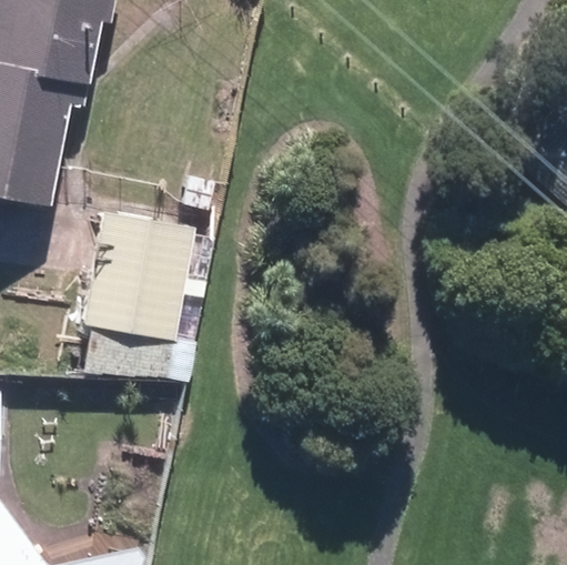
[(0,0),(0,195),(48,207),(71,102),(83,106),(101,17),(111,19),(114,0),(0,0)]
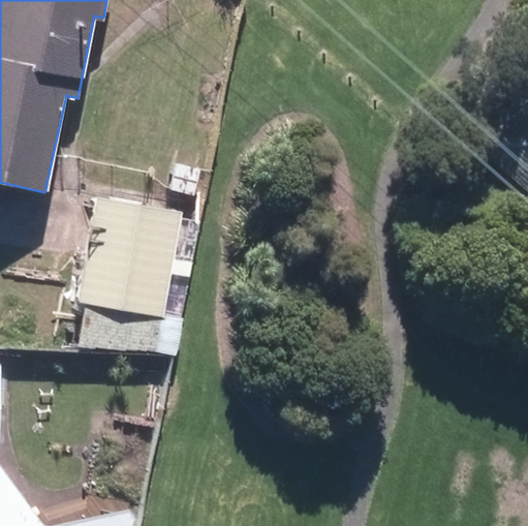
[(82,338),(176,357),(183,321),(163,318),(182,213),(99,196),(80,302),(89,303),(82,338)]
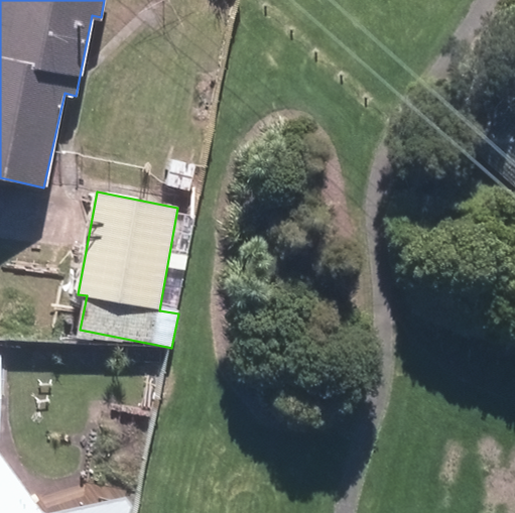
[(0,336),(11,337),(12,313),(0,312),(0,336)]
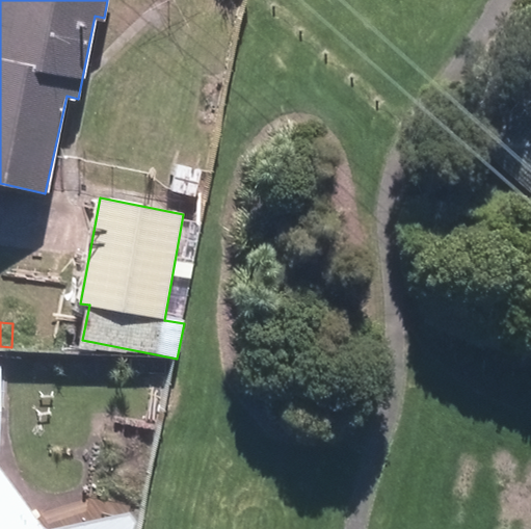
[(46,528),(0,467),(0,528),(46,528)]
